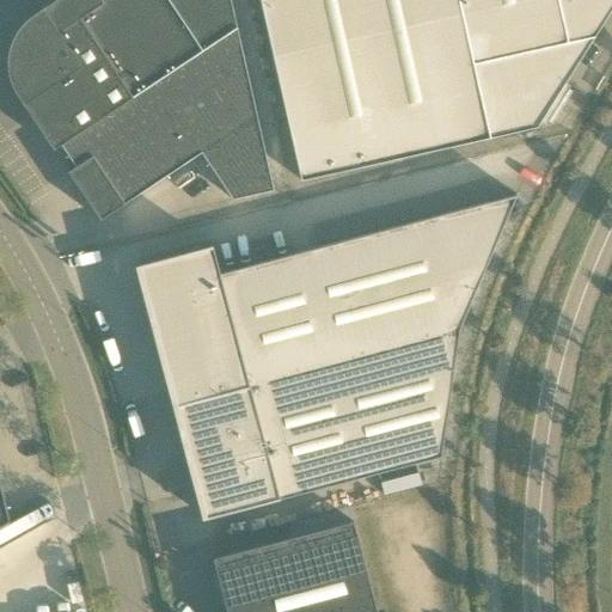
[(54,150),(61,145),(108,114),(133,97),(79,19),(104,2),(102,0),(55,0),(40,11),(44,19),(36,23),(30,30),(24,37),(19,44),(17,54),(17,56),(16,65),(17,73),(19,81),(24,89),(29,96),(22,101),(54,150)]
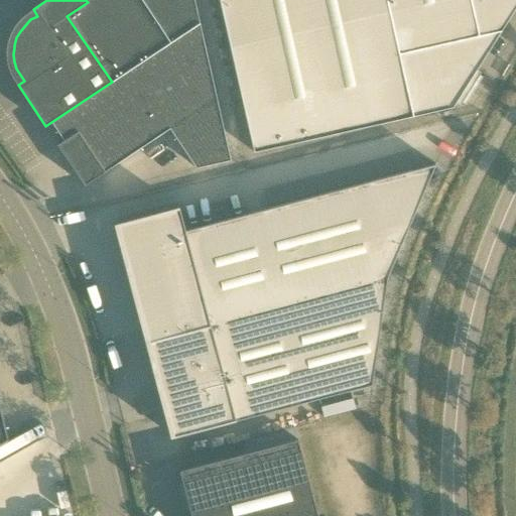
[(86,0),(88,2),(67,16),(112,82),(130,70),(170,42),(142,0),(86,0)]
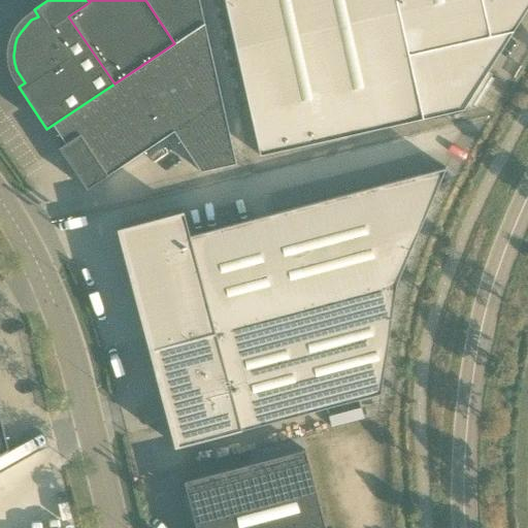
[(145,0),(174,43),(204,24),(198,0),(145,0)]
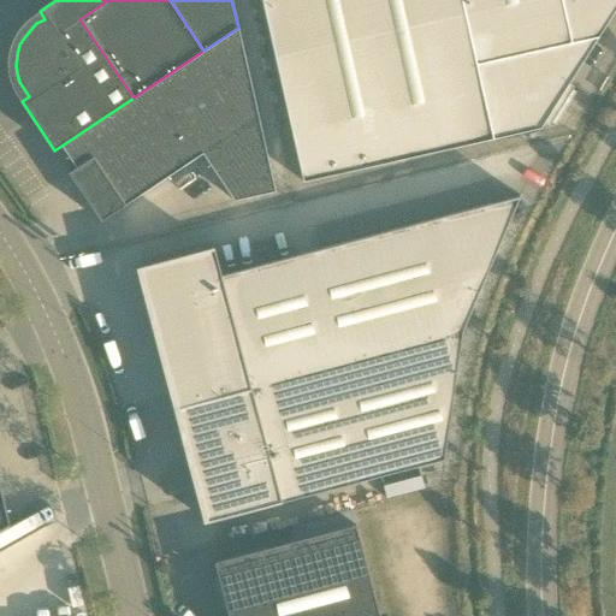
[(261,0),(303,182),(400,160),(362,0),(261,0)]
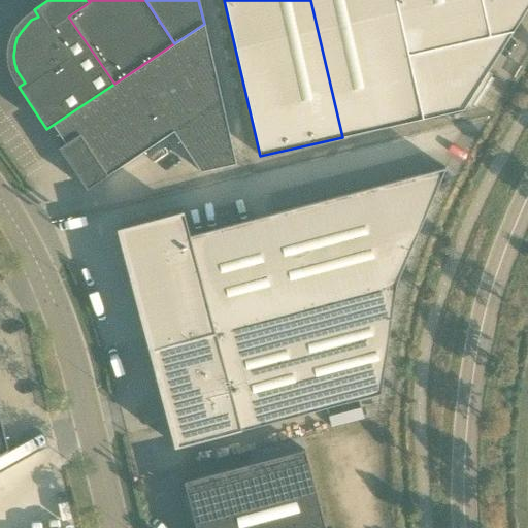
[(310,0),(342,137),(423,119),(408,59),(395,0),(310,0)]
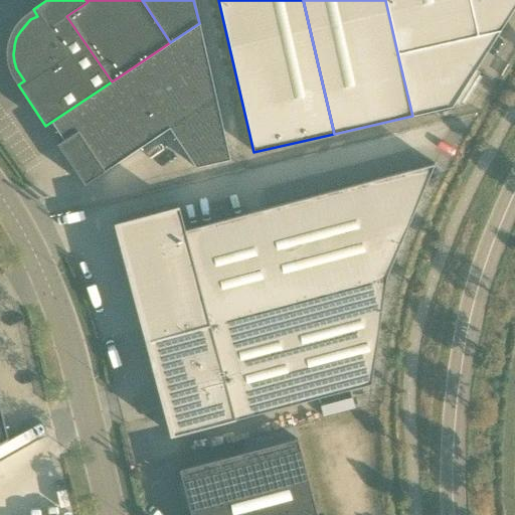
[(385,0),(398,57),(478,39),(469,0),(385,0)]
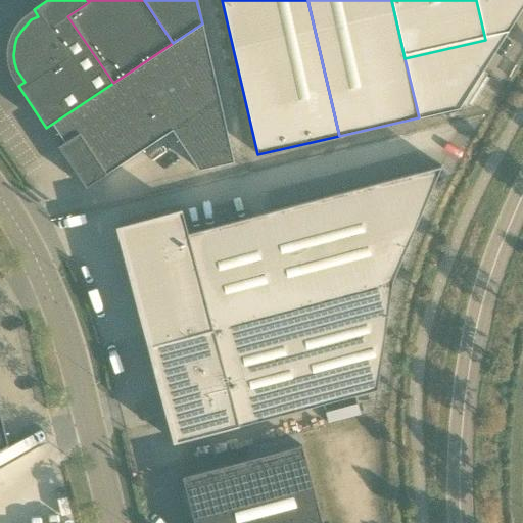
[(522,0),(476,0),(485,40),(505,35),(522,6),(522,0)]
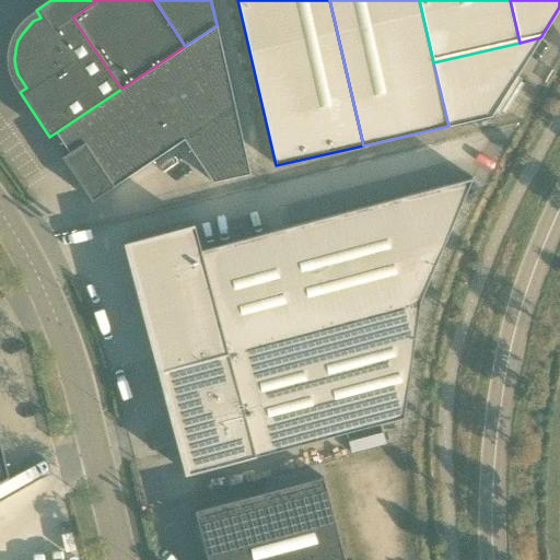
[(217,25),(185,46),(141,76),(184,139),(213,183),(251,174),(217,25)]
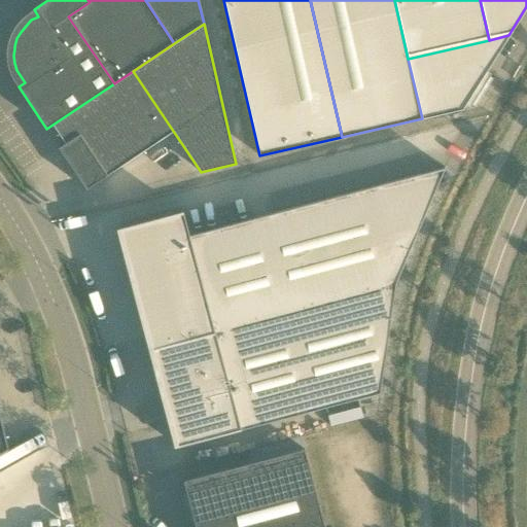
[(508,35),(489,40),(408,59),(422,118),(462,109),(465,104),(470,107),(491,74),(487,71),(508,35)]
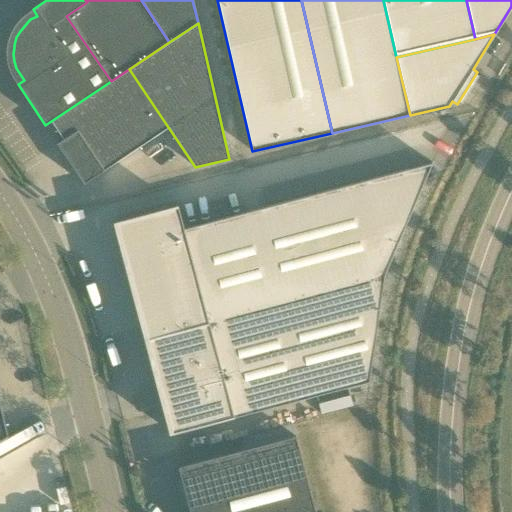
[(129,154),(168,127),(129,69),(111,81),(90,95),(129,154)]
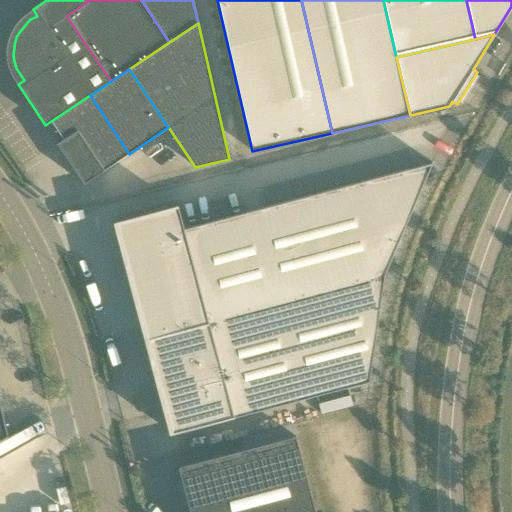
[(90,95),(51,121),(63,139),(57,144),(84,184),(104,171),(104,170),(129,154),(90,95)]
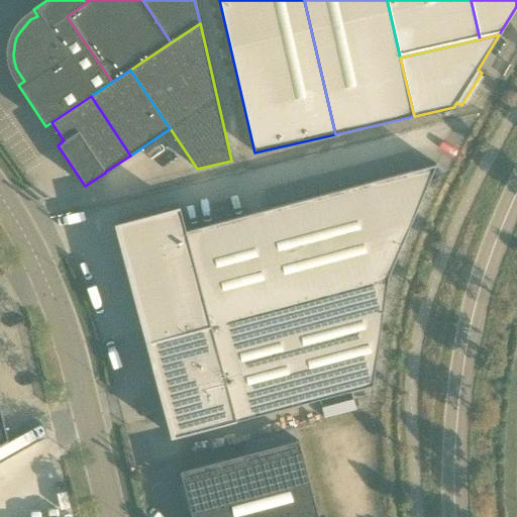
[(154,366),(174,438),(373,386),(388,278),(435,165),(186,231),(179,207),(117,224),(153,364),(151,365),(151,367),(154,366)]
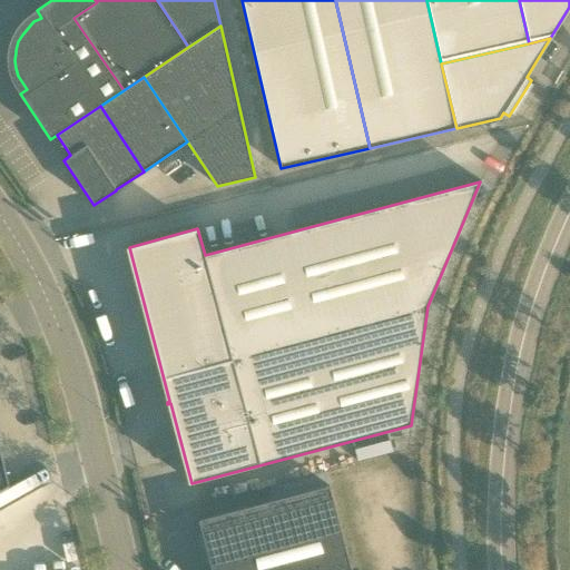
[(209,563),(210,569),(351,569),(328,485),(198,520),(204,543),(205,542),(209,563)]
